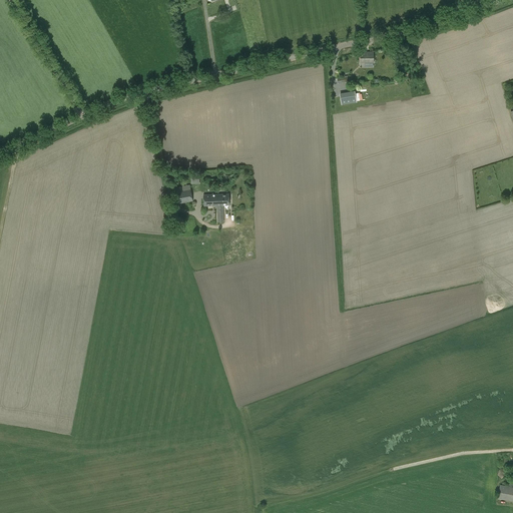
[(361,63),(374,63),(374,54),(361,54),(361,63)]
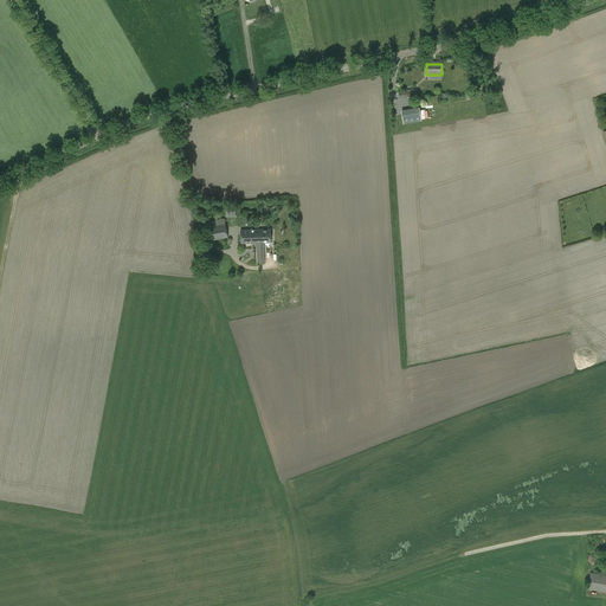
[(405,123),(423,121),(423,118),(429,117),(429,109),(421,110),(420,107),(403,109),(405,123)]
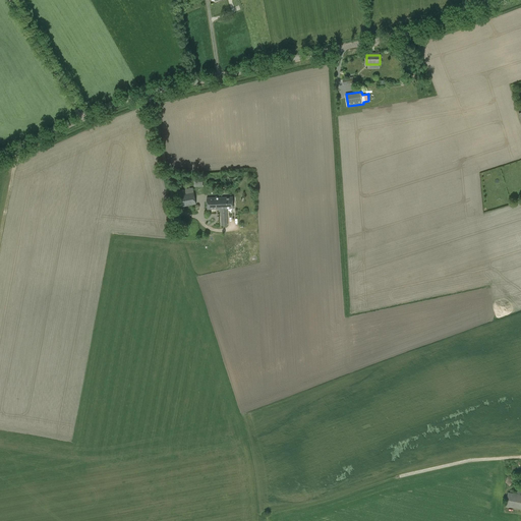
[(179,208),(196,205),(192,187),(175,191),(179,208)]
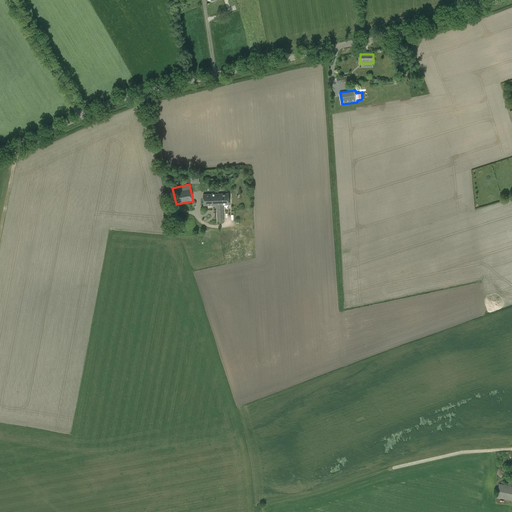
[(223,222),(223,205),(229,205),(229,194),(203,195),(204,206),(217,205),(218,222),(223,222)]
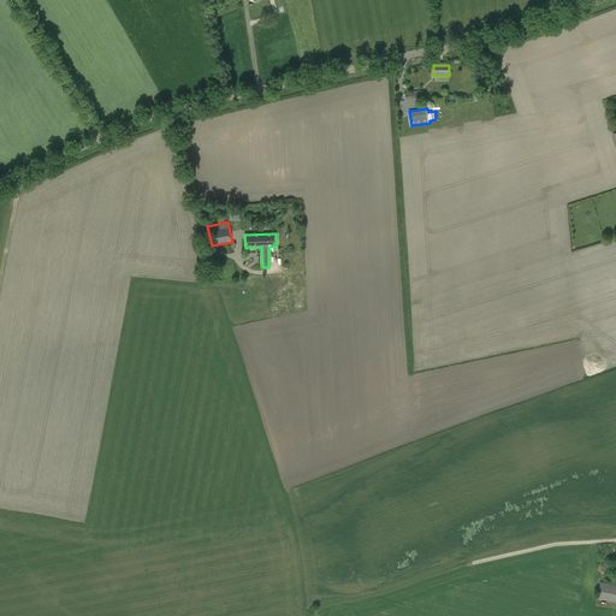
[(615,602),(615,585),(600,582),(598,599),(615,602)]
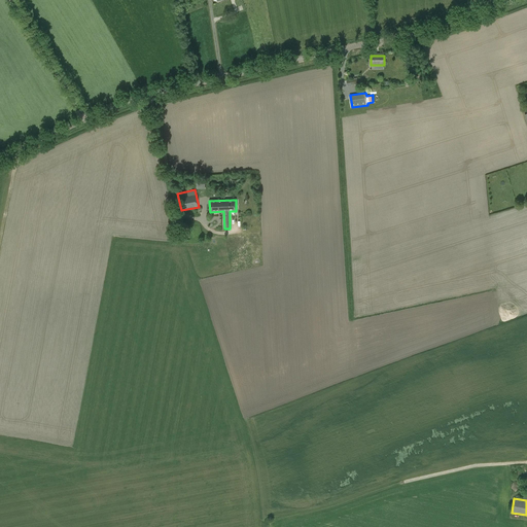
All buildings are outlined.
